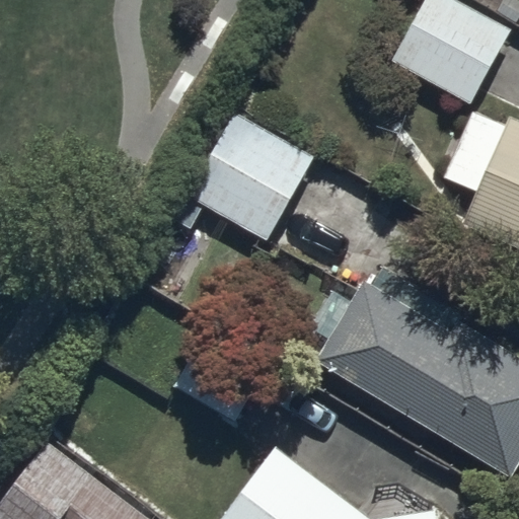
[(423,0),(389,62),(469,103),(510,29),(454,0),(423,0)]
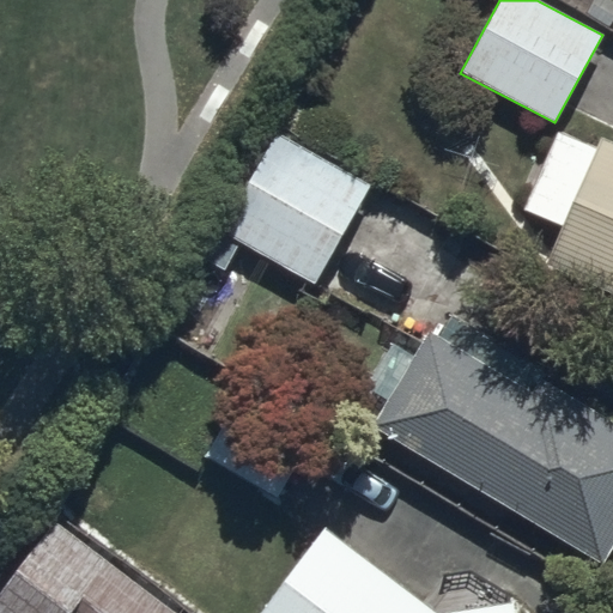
[(315,286),(319,280),(372,182),(273,127),(216,231),(315,286)]
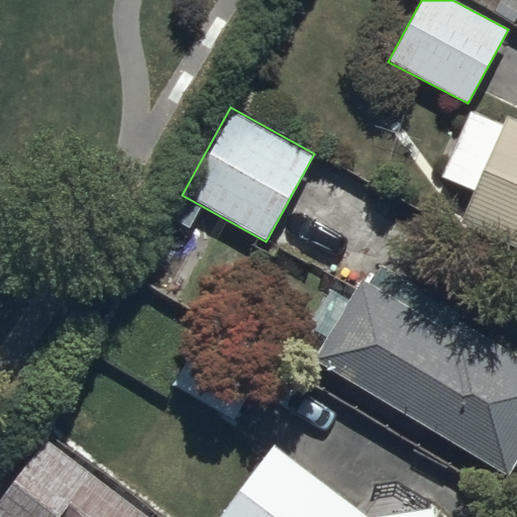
[(516,118),(508,114),(502,127),(471,113),(442,177),(474,191),(458,224),(516,249),(516,118)]
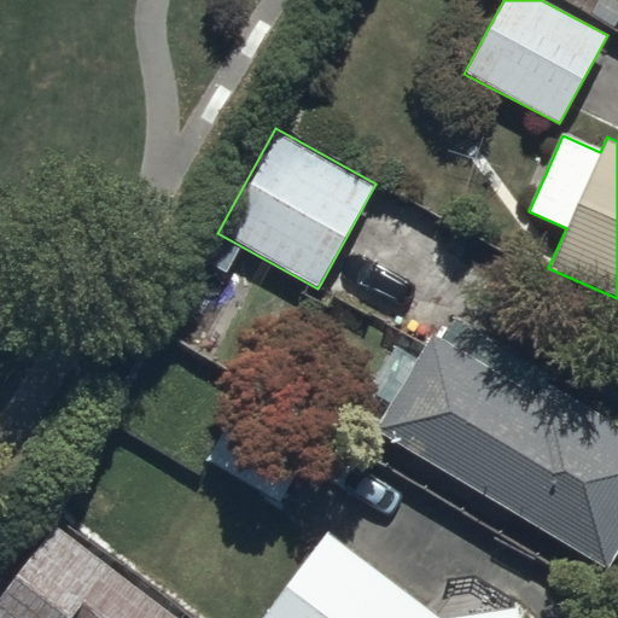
[(535,396),(431,334),(374,430),(607,571),(617,552),(617,426),(543,382),(535,396)]
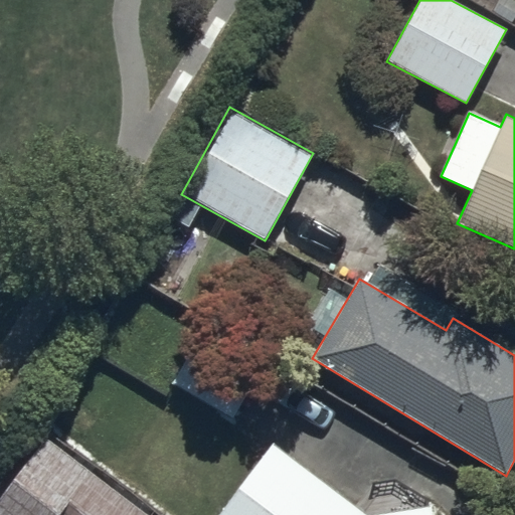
[(201,335),(170,383),(233,421),(264,372),(201,335)]
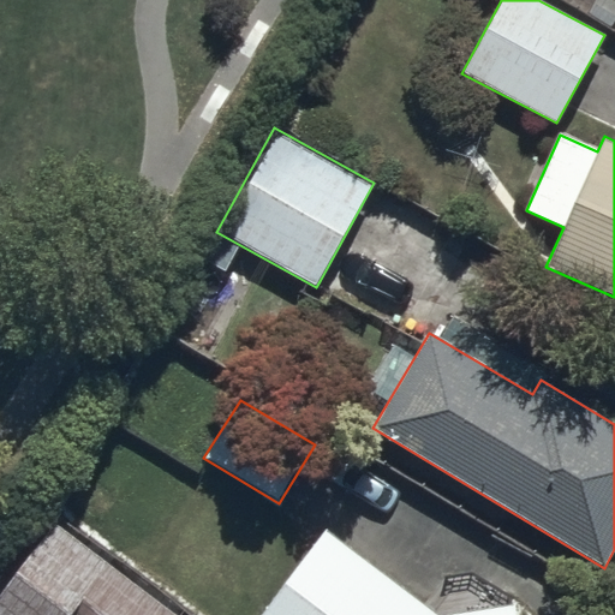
[(0,578),(0,614),(171,614),(47,519),(0,578)]
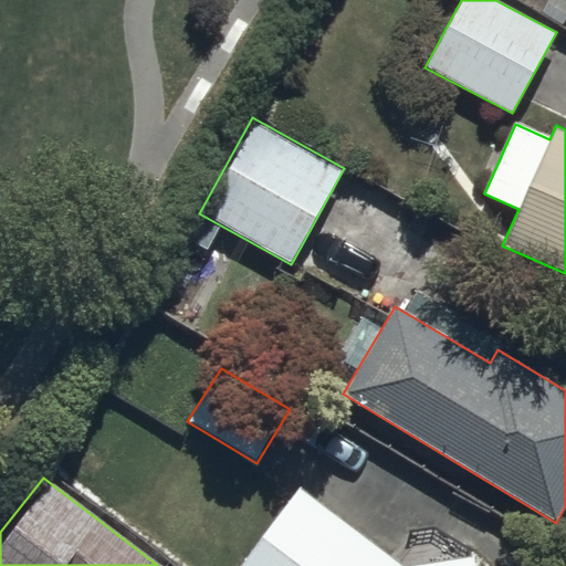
[(302,489),(240,565),(477,565),(477,557),(405,565),(302,489)]
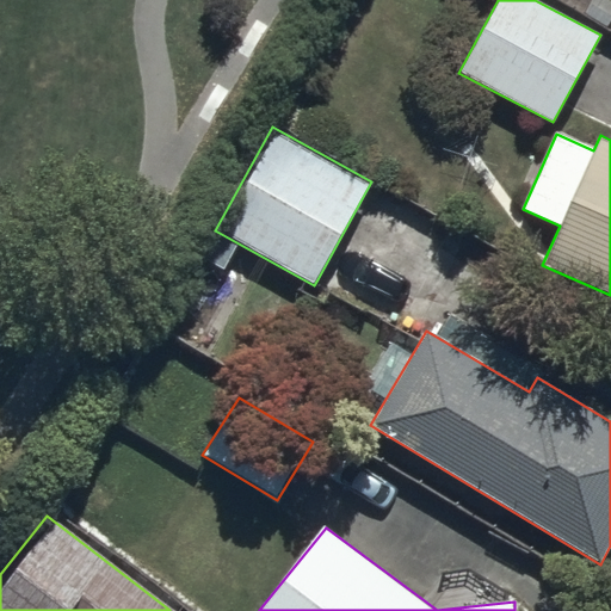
All buildings are outlined.
